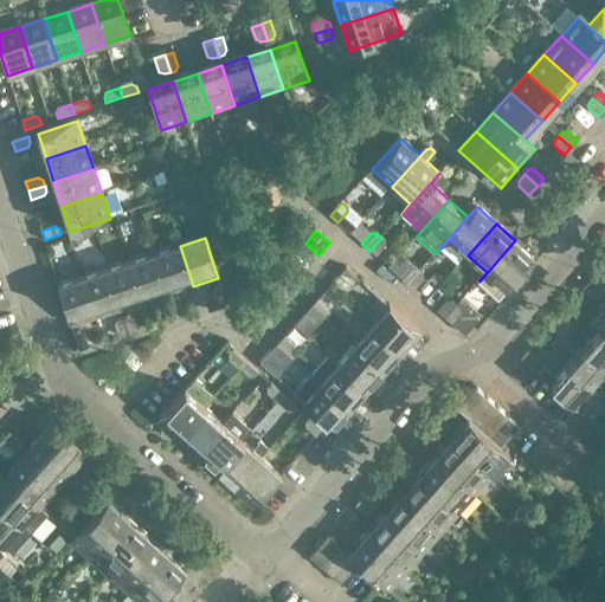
[(369,251),(377,257),(386,247),(386,241),(381,238),(369,251)]
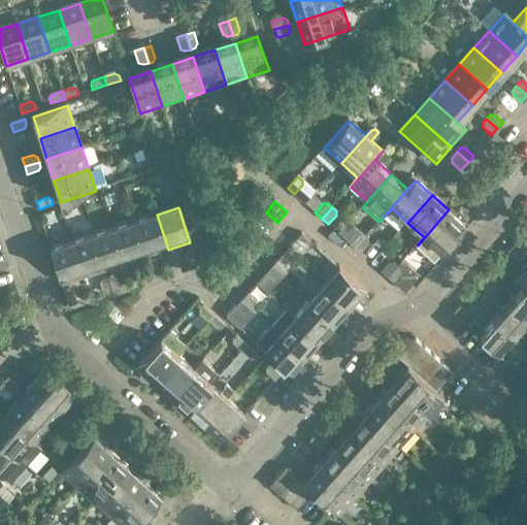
[(449,209),(418,245),(435,260),(441,253),(466,225),(463,223),(464,219),(464,216),(461,214),(458,212),(454,215),(449,209)]
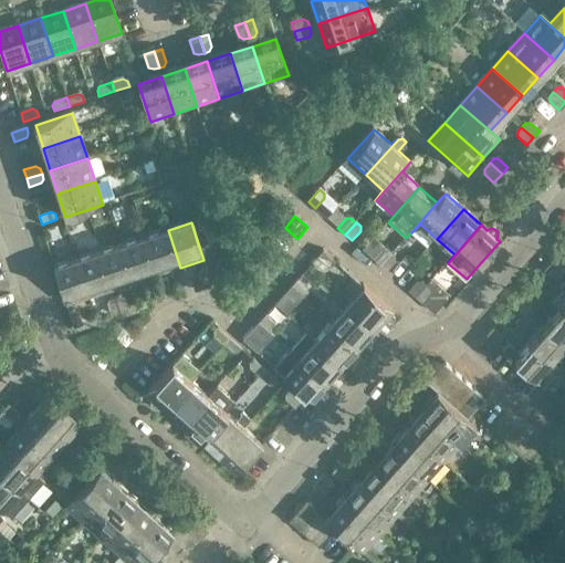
[(168,230),(145,237),(158,275),(180,268),(168,230)]
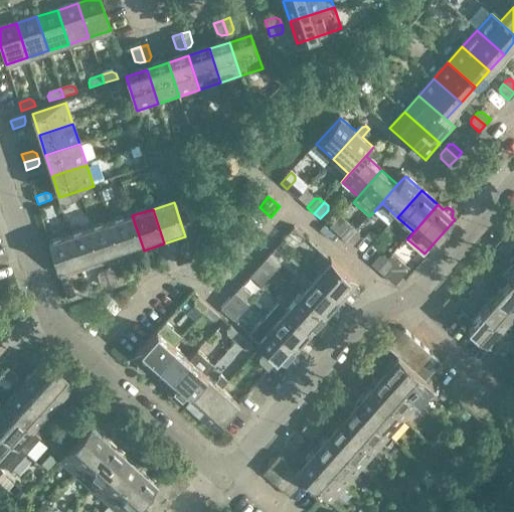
[(132,215),(112,222),(123,257),(144,250),(132,215)]
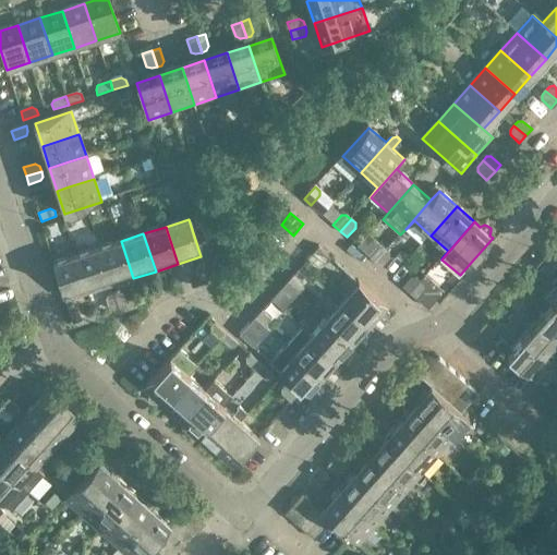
[(121,241),(99,249),(111,286),(133,278),(121,241)]
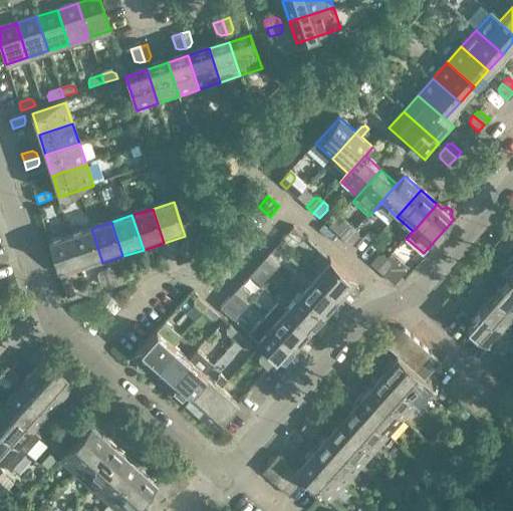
[(345,242),(355,231),(351,227),(346,227),(338,236),(345,242)]
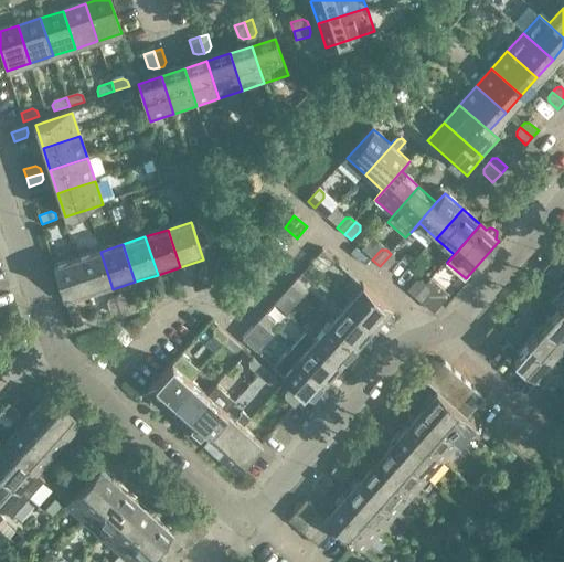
[(331,266),(336,262),(333,261),(322,251),(316,257),(326,266),(331,266)]
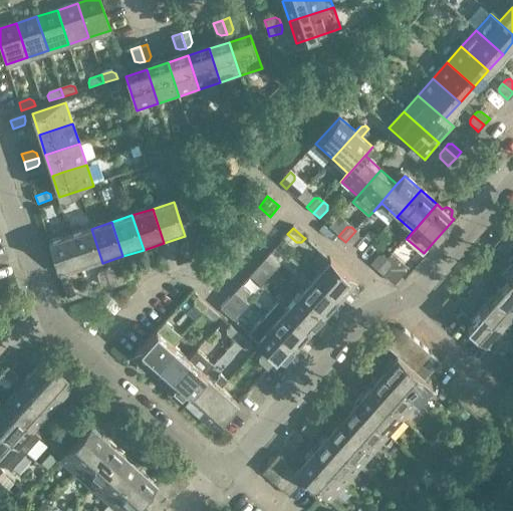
[(91,229),(70,236),(81,270),(102,263),(91,229)]
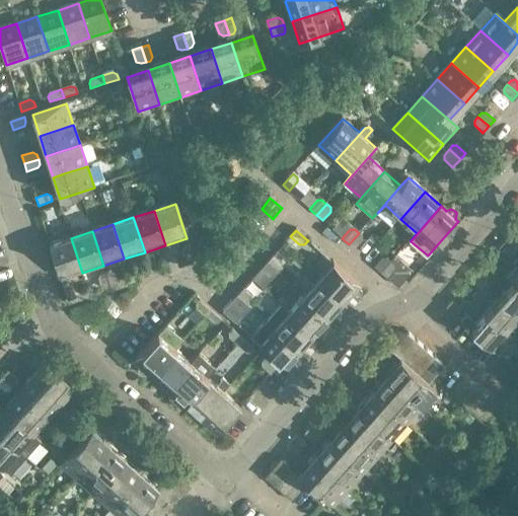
[(349,244),(355,249),(363,240),(363,236),(359,233),(349,244)]
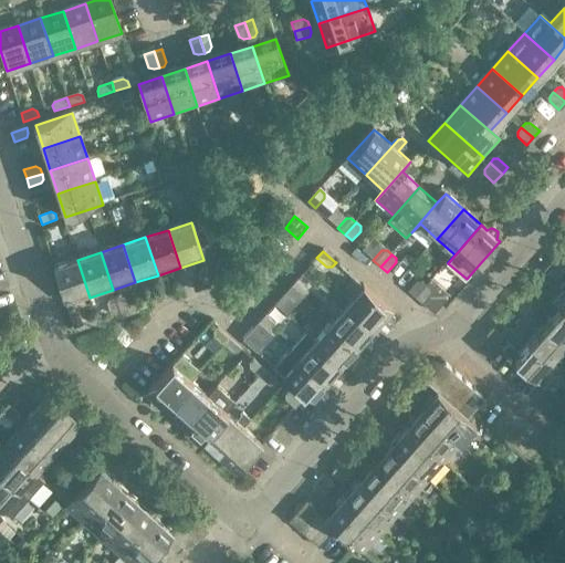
[(563,275),(564,273),(564,263),(556,257),(551,264),(563,275)]
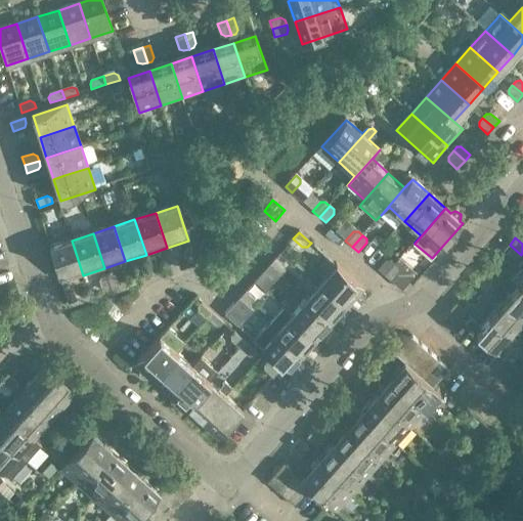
[(61,283),(64,281),(83,275),(72,241),(50,248),(61,283)]
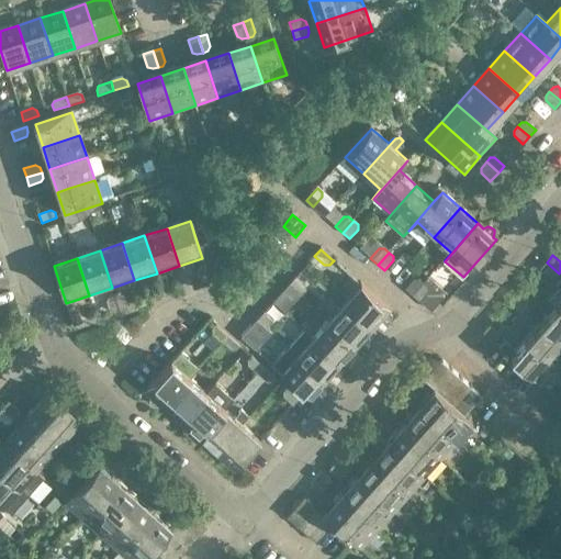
[(559,274),(547,263),(540,269),(550,278),(554,278),(559,274)]
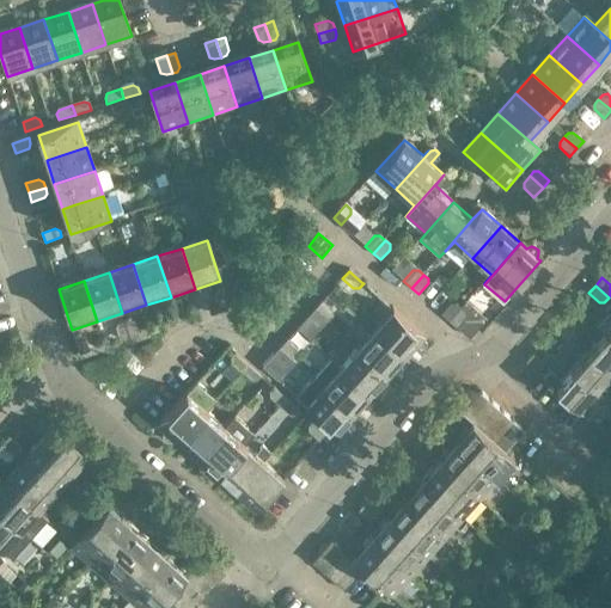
[(219,309),(230,306),(224,289),(217,292),(214,296),(219,309)]
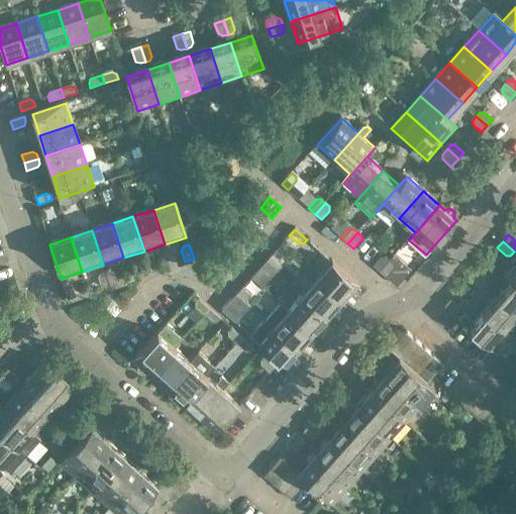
[(266,262),(278,272),(281,268),(281,264),(272,255),(266,262)]
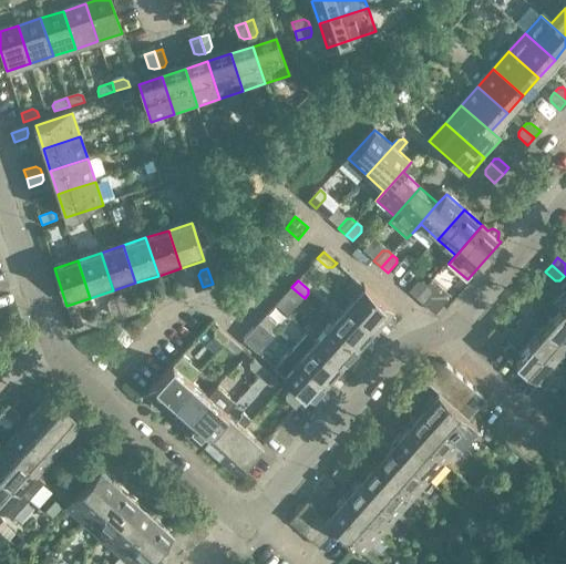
[(166,299),(175,296),(171,284),(166,282),(161,284),(166,299)]
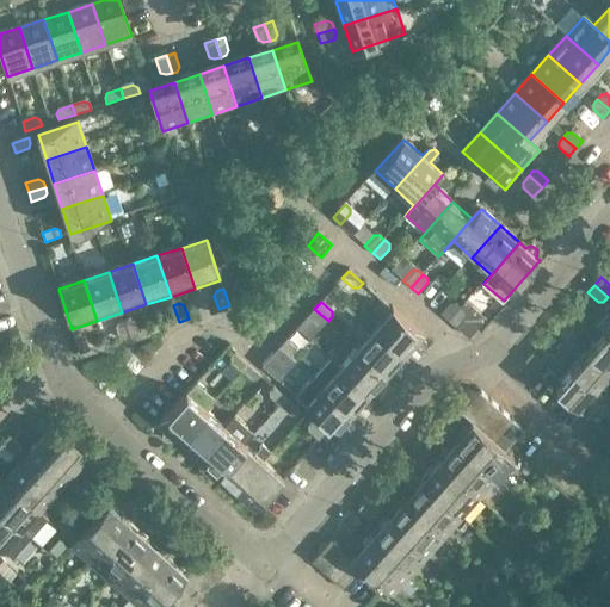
[(450,304),(441,314),(449,322),(464,304),(461,308),(456,303),(450,304)]
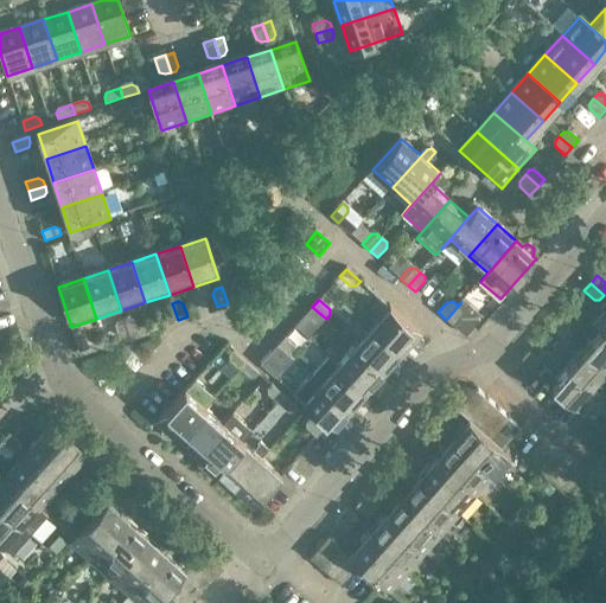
[(461,302),(446,320),(466,337),(482,320),(461,302)]
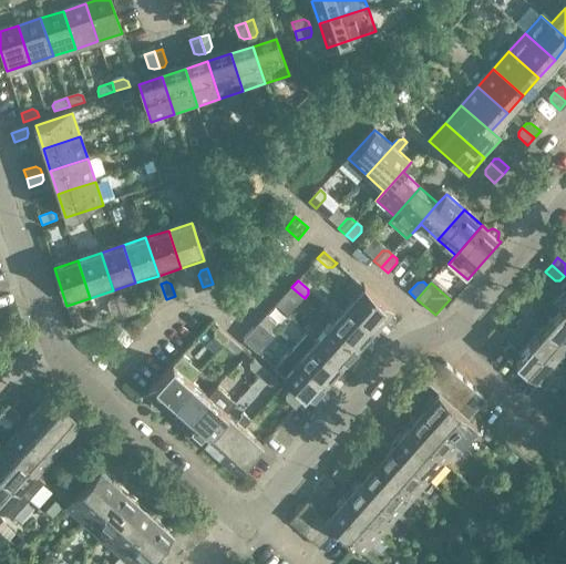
[(166,299),(161,284),(155,285),(153,289),(156,303),(166,299)]
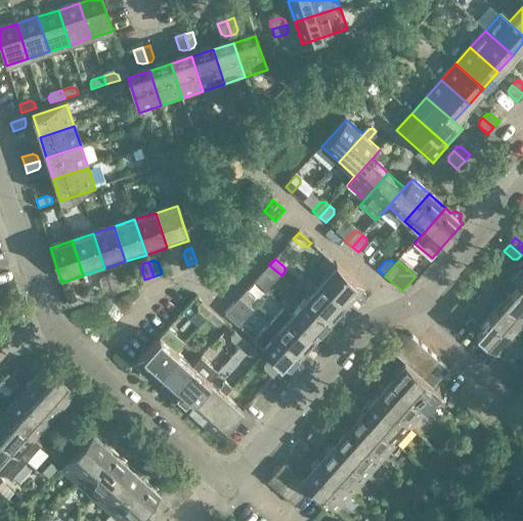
[(522,263),(512,276),(520,285),(521,284),(522,285),(522,263)]
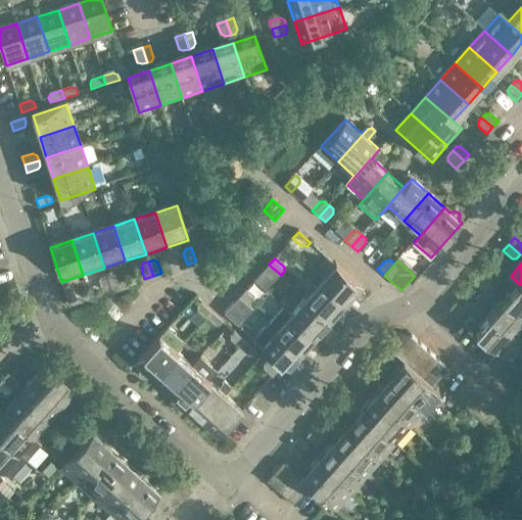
[(269,265),(263,272),(272,280),(277,280),(281,275),(269,265)]
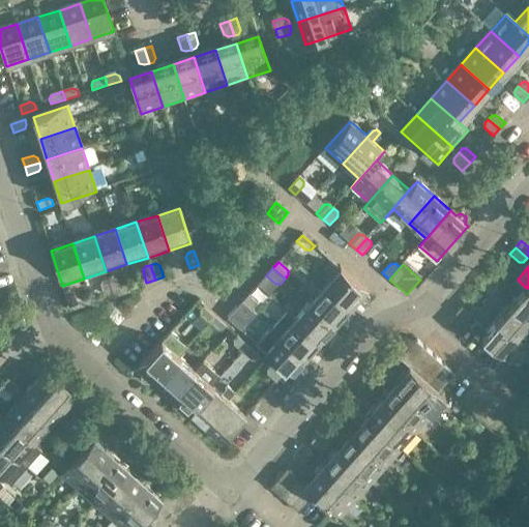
[(341,268),(325,286),(353,311),(369,293),(341,268)]
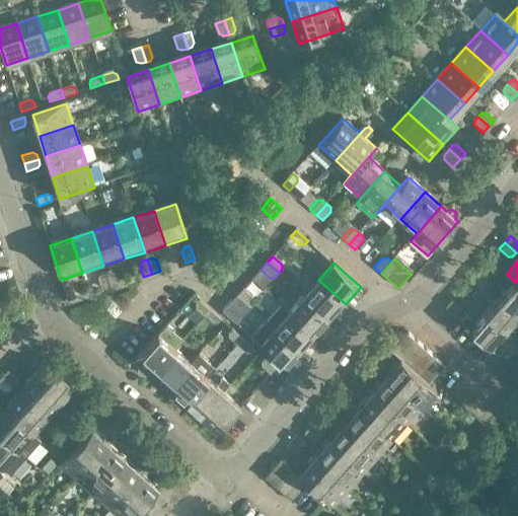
[(487,284),(491,280),(491,276),(482,268),(475,275),(487,284)]
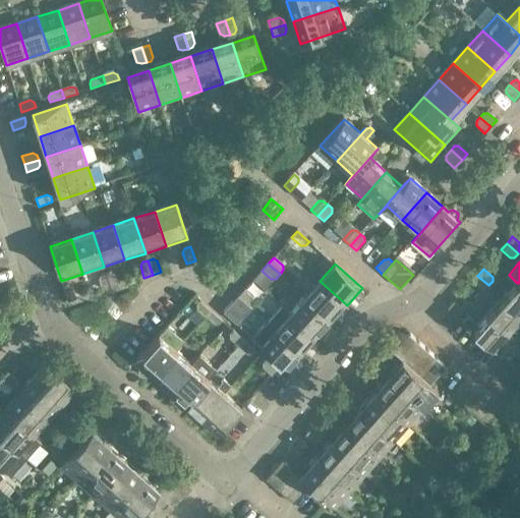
[(111,288),(119,286),(115,275),(111,273),(106,274),(111,288)]
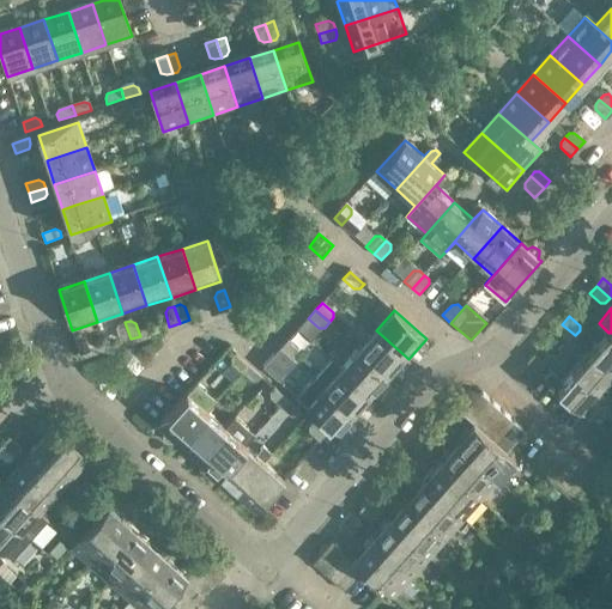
[(131,339),(125,322),(119,324),(116,329),(120,342),(131,339)]
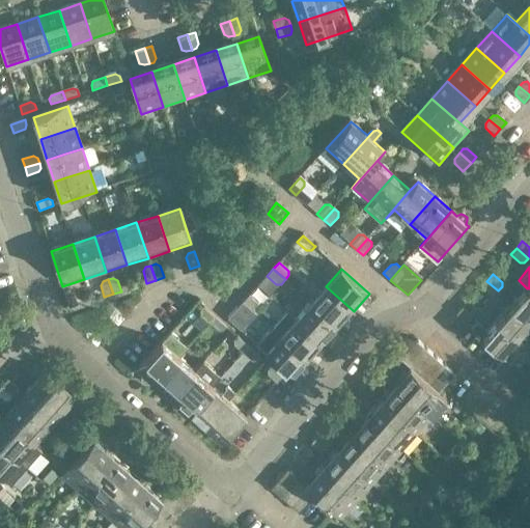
[(498,290),(486,281),(480,287),(490,296),(495,295),(498,290)]
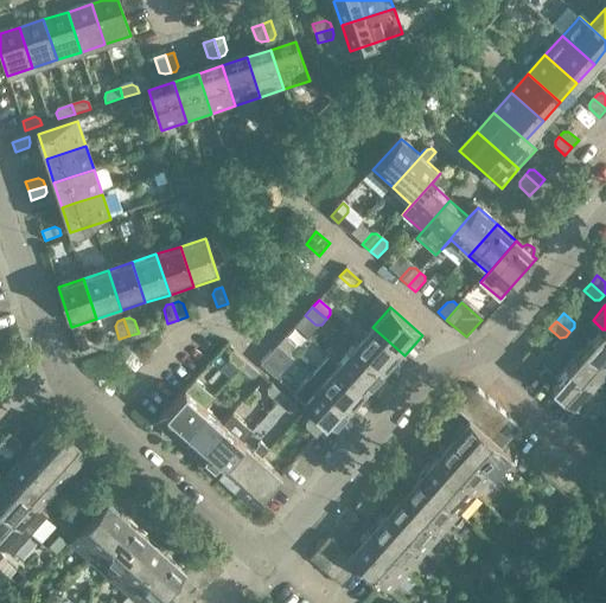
[(372,327),(356,346),(388,374),(404,355),(372,327)]
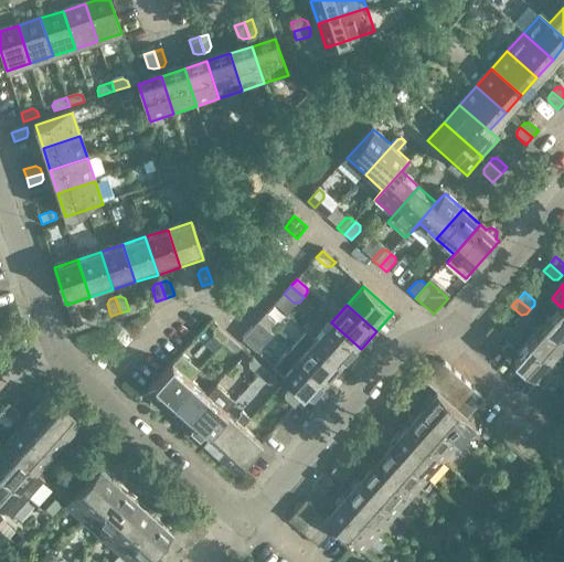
[(563,307),(562,306),(561,307),(546,324),(563,339),(563,307)]
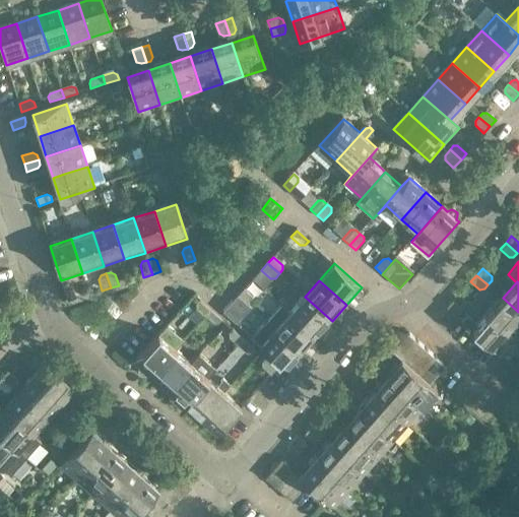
[(68,285),(64,286),(63,287),(68,302),(76,299),(72,287),(68,285)]
